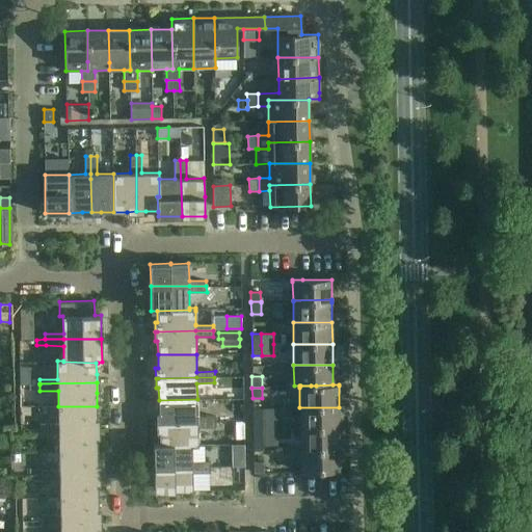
[(159,413),(157,413),(157,423),(159,423),(197,422),(215,422),(215,417),(197,417),(197,402),(197,401),(197,399),(159,400),(159,402),(159,403),(159,413)]
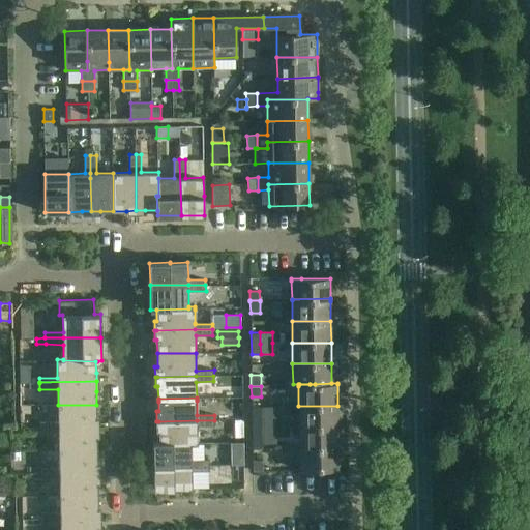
[(58,422),(40,422),(40,428),(40,429),(58,429),(97,428),(99,428),(99,417),(96,417),(96,408),(96,406),(96,405),(58,405),(58,407),(58,422)]
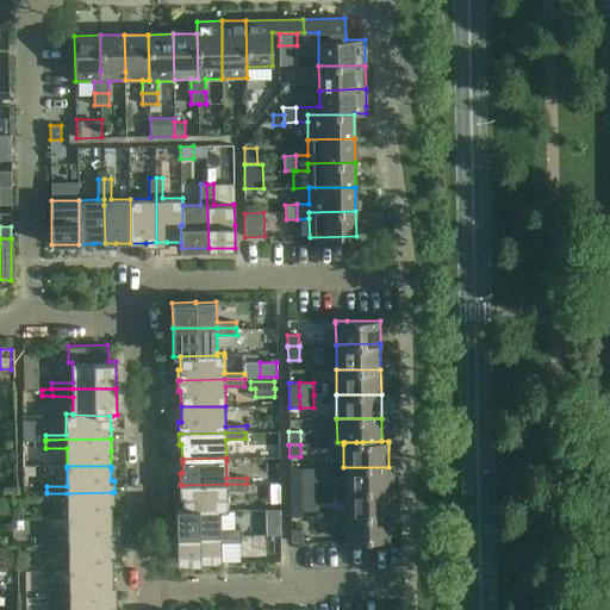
[(302,467),(290,467),(290,480),(291,493),(302,492),(302,467)]
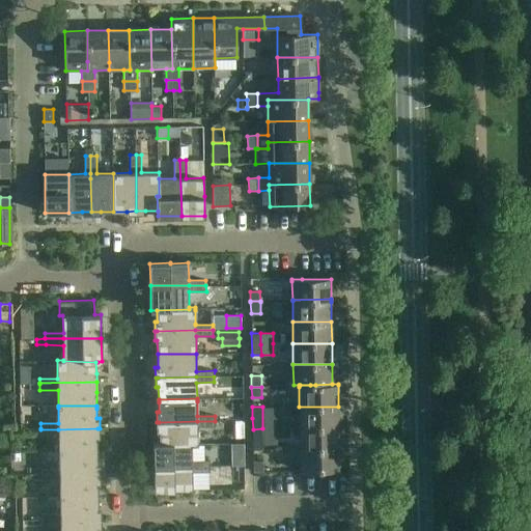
[(338,407),(299,407),(300,426),(338,425),(338,407)]
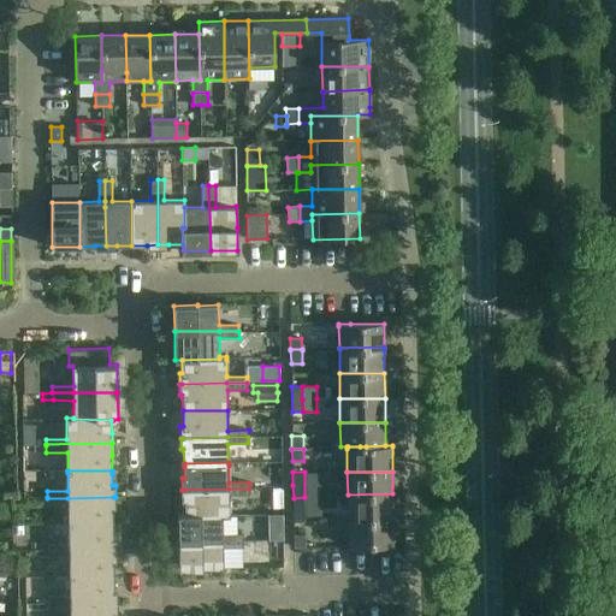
[(283,487),(272,487),(273,510),(284,510),(283,507),(283,487)]
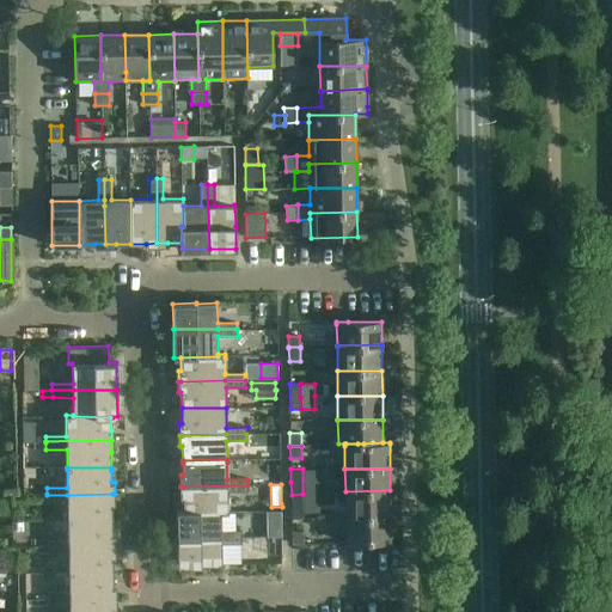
[(183,487),(181,487),(181,497),(183,497),(184,510),(228,510),(227,493),(248,493),(248,485),(227,485),(183,487)]
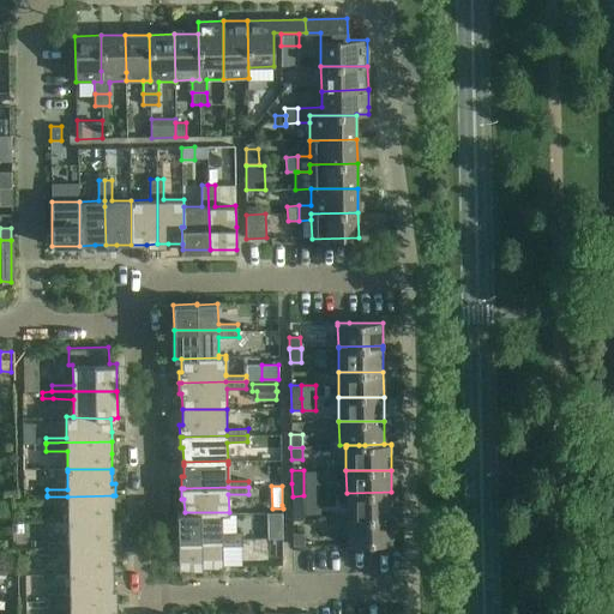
[(391,492),(347,493),(347,494),(347,519),(392,519),(391,498),(391,494),(391,492)]
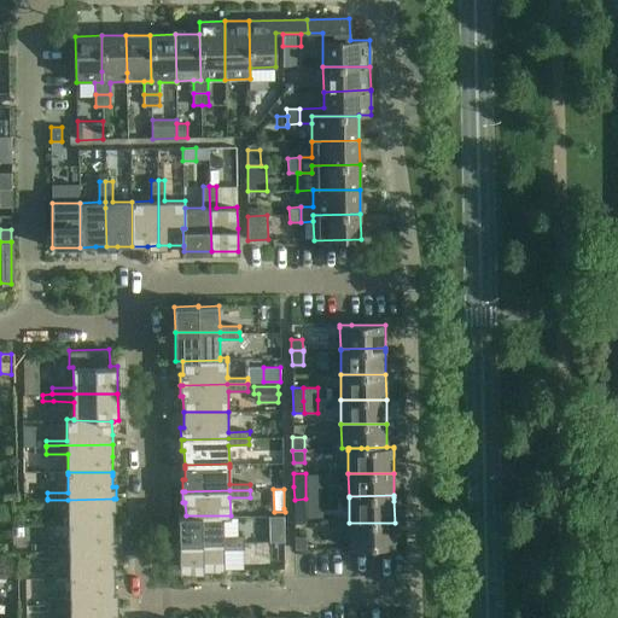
[(68,500),(47,500),(47,506),(68,506),(69,525),(114,524),(114,508),(116,508),(116,499),(114,499),(68,500)]
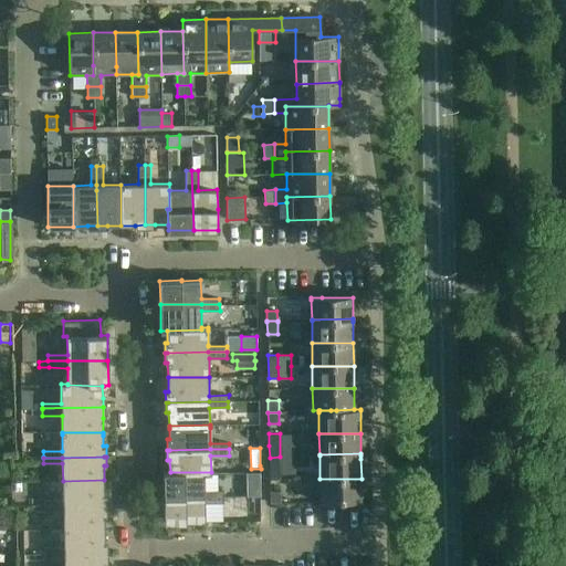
[(270,458),(270,479),(280,479),(280,462),(280,457),(270,458)]
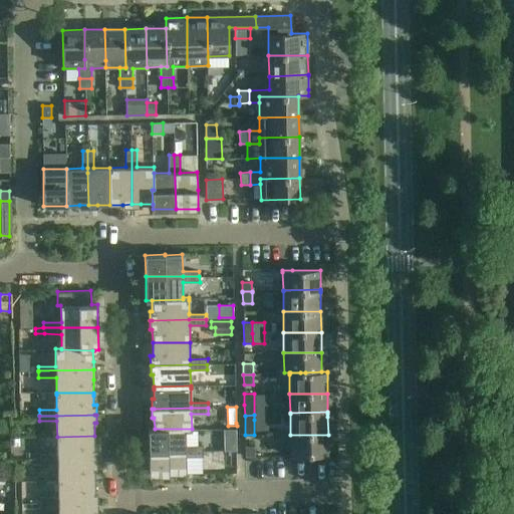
[(155,429),(149,429),(149,452),(186,451),(186,446),(186,431),(186,430),(192,430),(192,429),(155,429)]
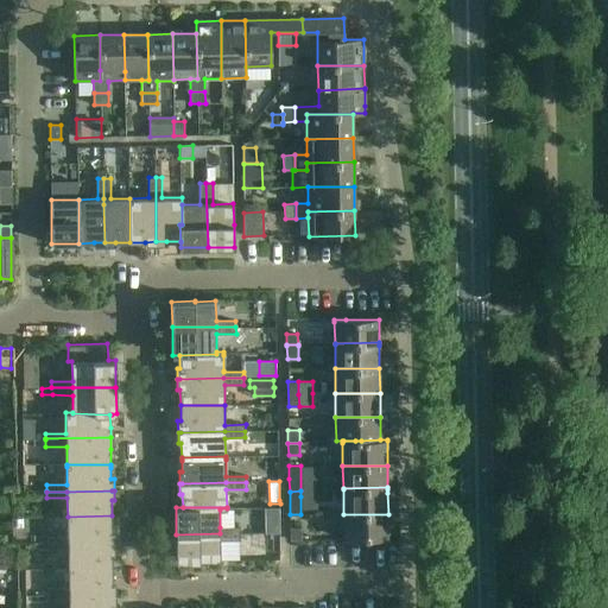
[(278,507),(264,507),(265,533),(279,533),(278,507)]
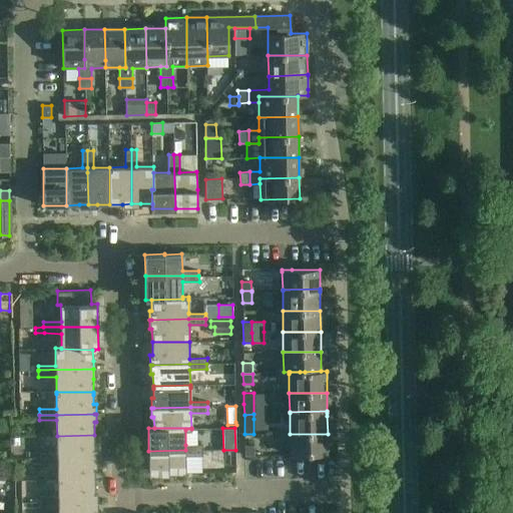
[(328,434),(290,434),(291,455),(328,454),(328,434)]
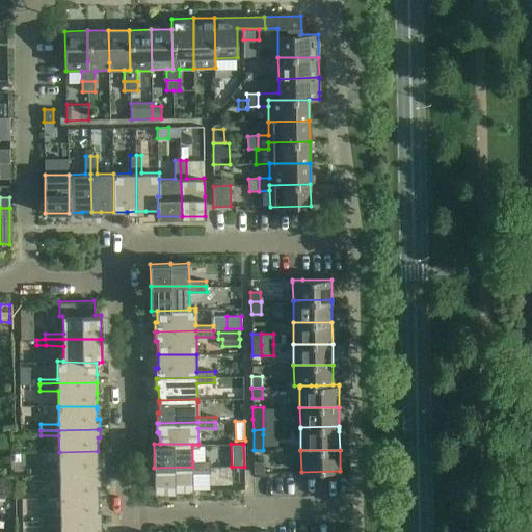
[(59,470),(42,470),(42,476),(98,476),(101,476),(101,464),(98,464),(98,451),(59,452),(59,470)]
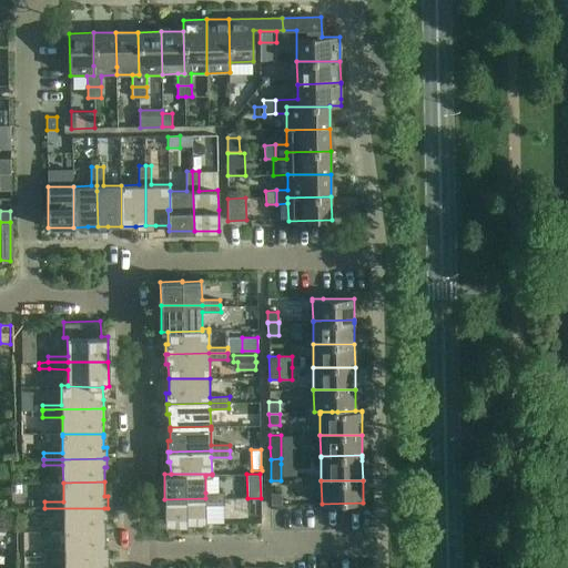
[(215,493),(205,493),(205,498),(205,505),(215,505),(215,493)]
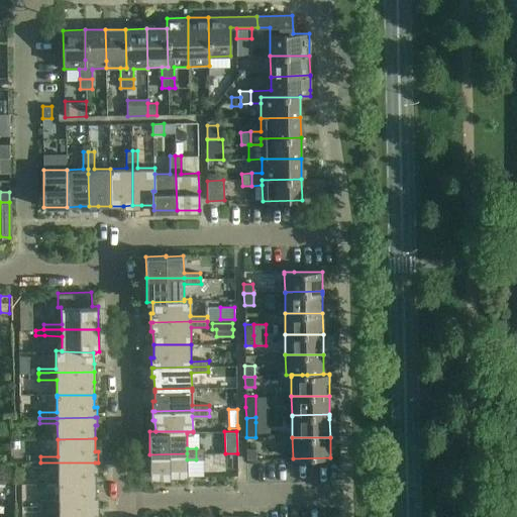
[(199,448),(196,448),(196,459),(204,459),(204,453),(204,448),(199,448)]
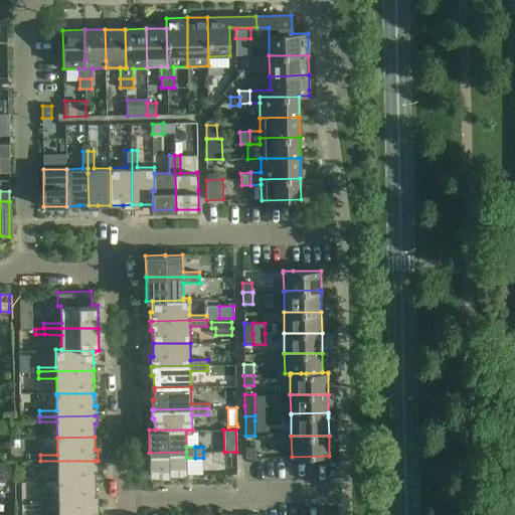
[(246,458),(255,458),(255,447),(246,447),(246,458)]
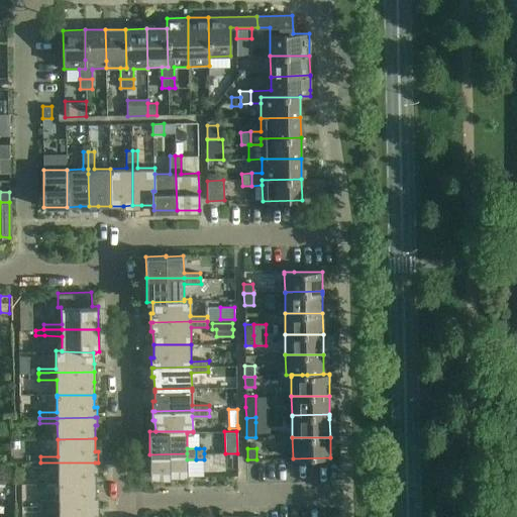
[(187,453),(149,454),(149,477),(170,478),(187,477),(204,477),(204,459),(196,459),(187,459),(187,453)]
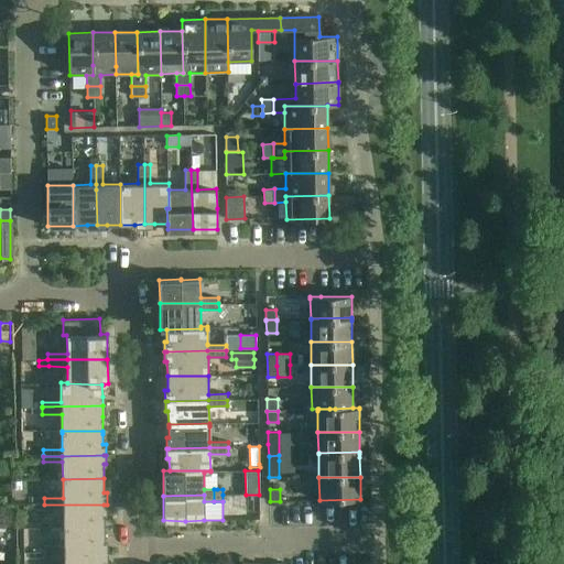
[(104,505),(44,505),(44,510),(63,510),(64,528),(105,527),(104,513),(107,513),(107,505),(104,505)]
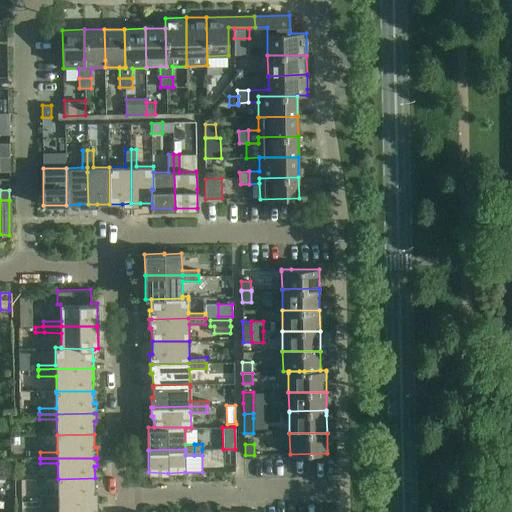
[(41,495),(41,501),(58,500),(95,500),(98,500),(98,490),(95,490),(95,478),(58,479),(58,495),(41,495)]
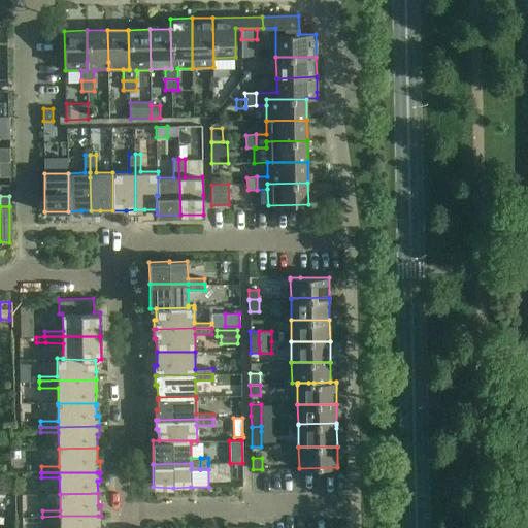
[(42,517),(42,523),(60,522),(60,527),(98,527),(98,524),(101,524),(101,516),(98,516),(60,516),(42,517)]
